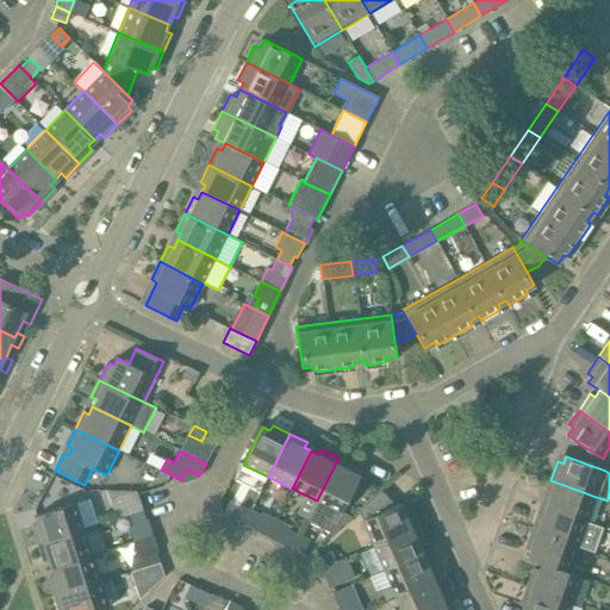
[(338,458),(317,500),(318,502),(307,521),(332,534),(352,518),(342,514),(361,475),(353,472),(355,466),(338,458)]
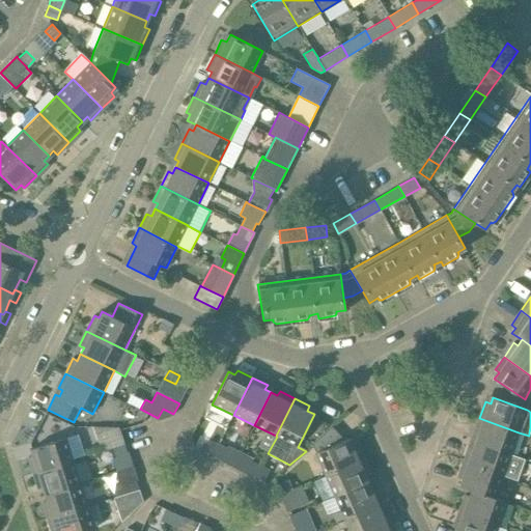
[(510,454),(519,432),(479,418),(474,434),(478,435),(476,442),(510,454)]
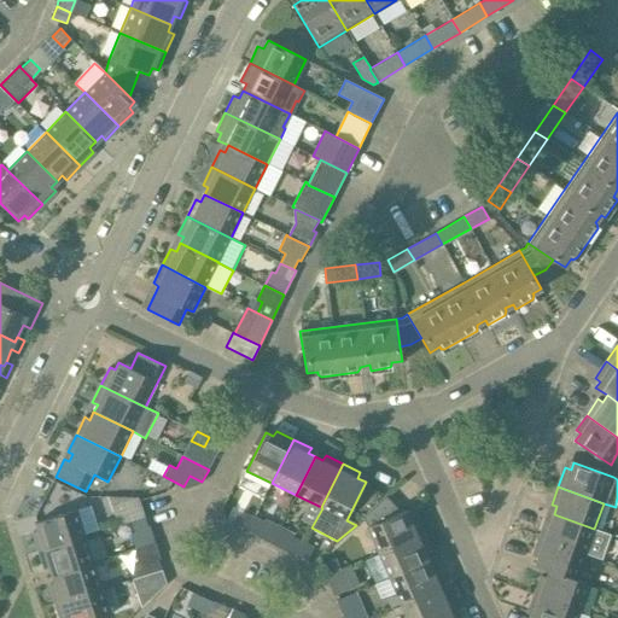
[(132,522),(146,518),(139,496),(109,496),(118,524),(132,520),(132,522)]
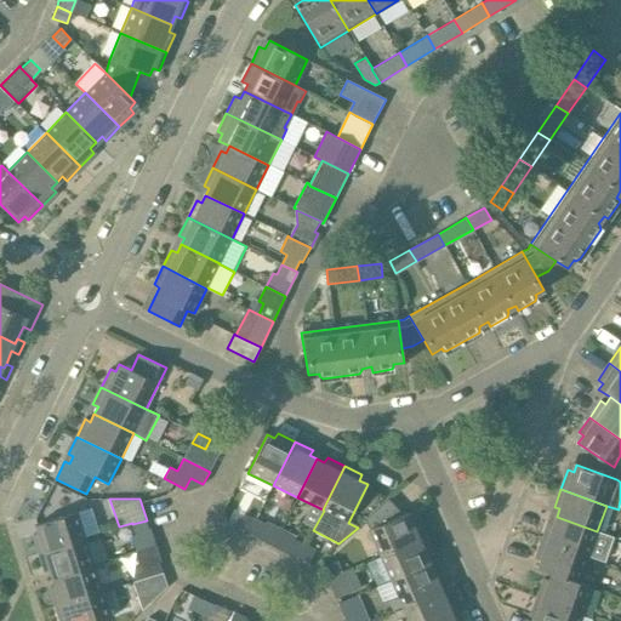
[(387,499),(364,519),(369,529),(380,554),(425,535),(417,517),(412,519),(409,511),(402,514),(387,499)]
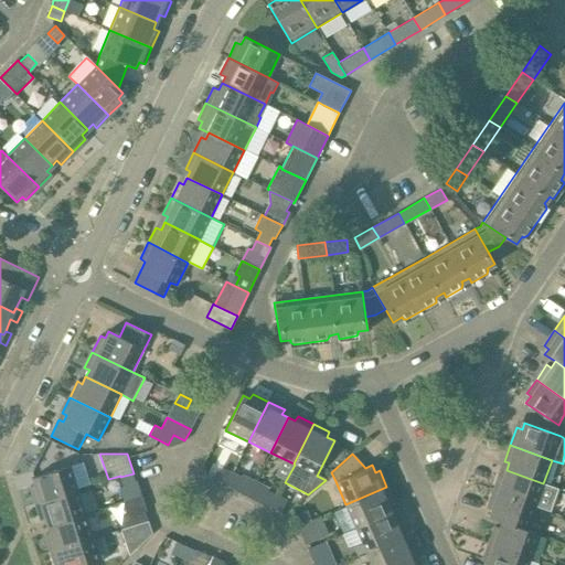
[(35,487),(30,488),(35,504),(77,491),(89,487),(82,462),(70,467),(32,478),(35,487)]
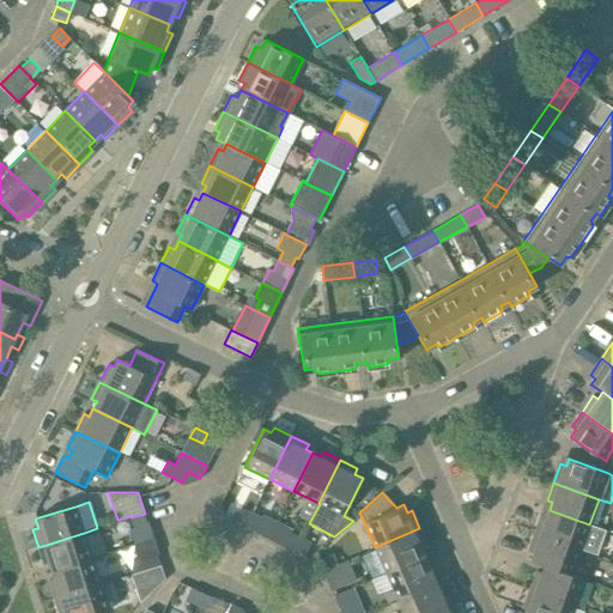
[(247,526),(253,513),(242,507),(236,520),(247,526)]
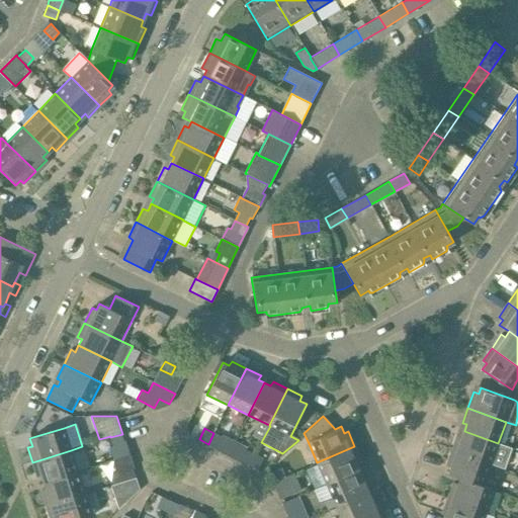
[(490,464),(498,443),(464,431),(462,437),(457,435),(452,450),(490,464)]
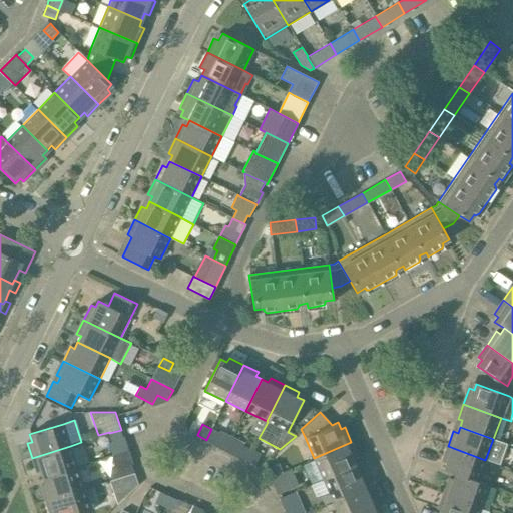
[(220,433),(211,429),(206,440),(214,444),(220,433)]
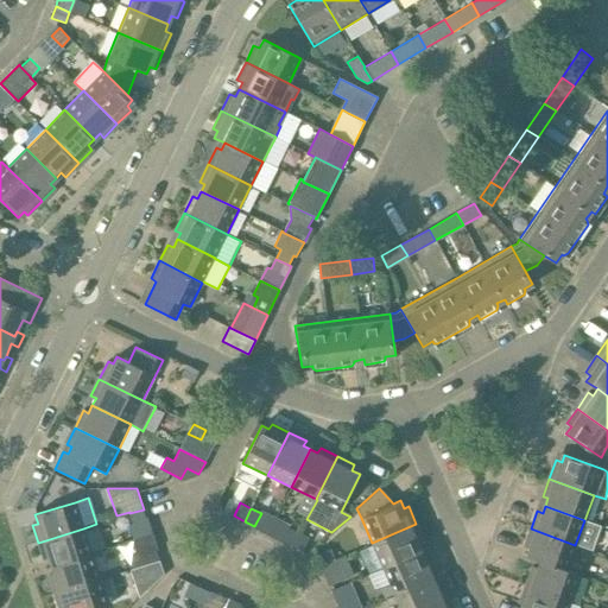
[(144,510),(130,513),(132,523),(146,518),(146,515),(144,510)]
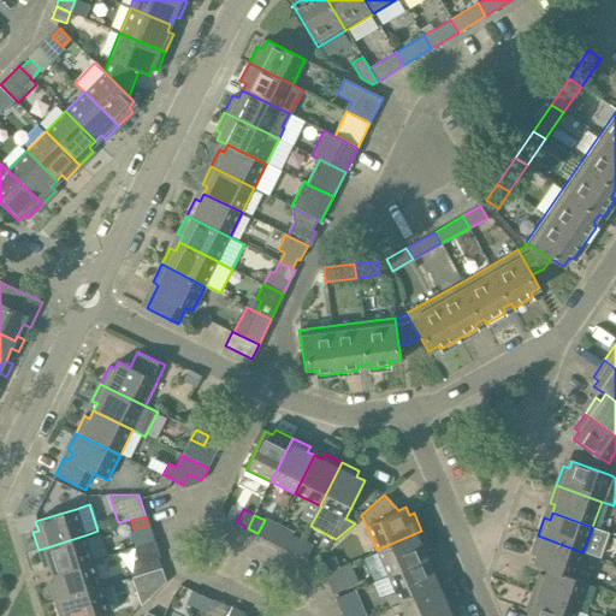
[(297,552),(303,539),(292,534),(295,531),(280,523),(271,543),(285,550),(286,548),(297,552)]
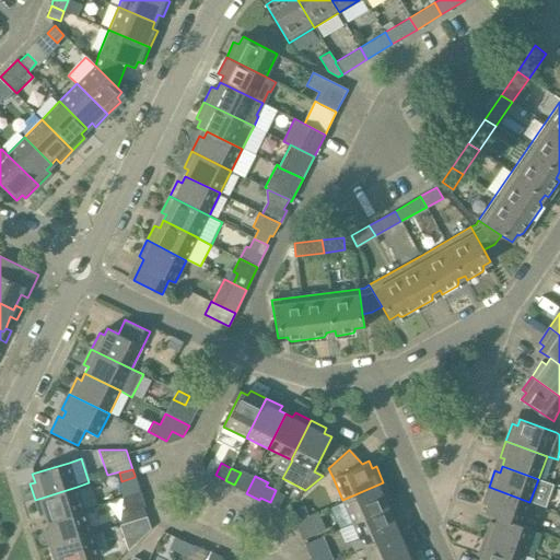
[(383,482),(342,500),(352,523),(388,508),(385,500),(391,498),(383,482)]
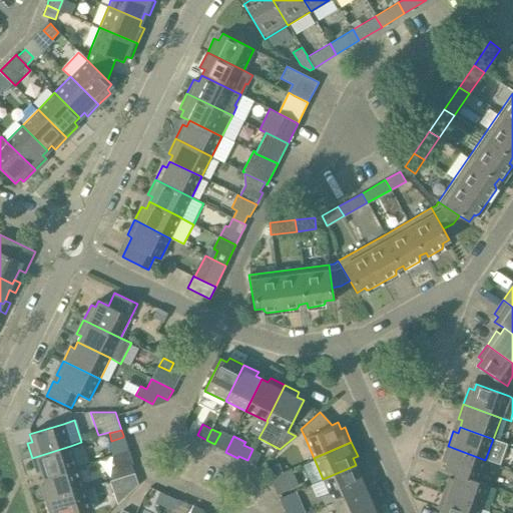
[(43,479),(77,468),(70,446),(32,458),(37,473),(41,472),(43,479)]
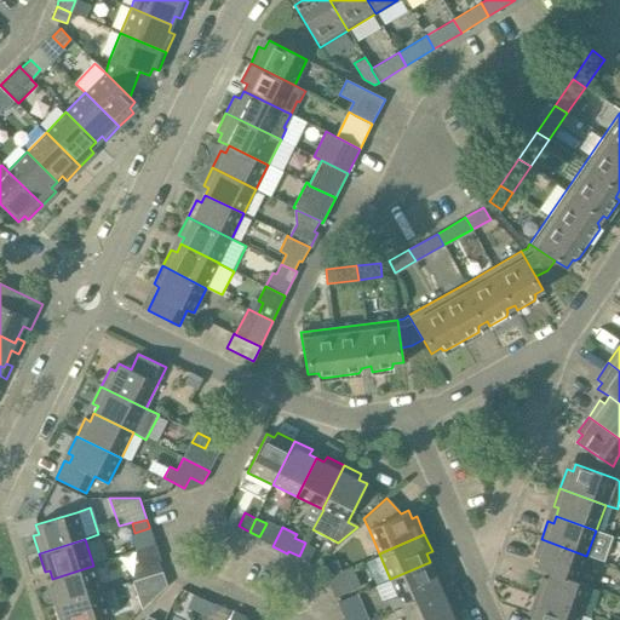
[(577,583),(578,581),(586,556),(541,539),(534,557),(540,558),(537,569),(550,574),(551,573),(577,583)]
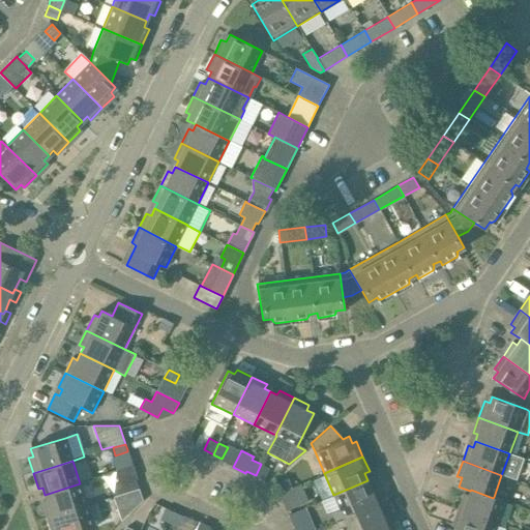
[(269,469),(261,464),(256,475),(265,479),(269,469)]
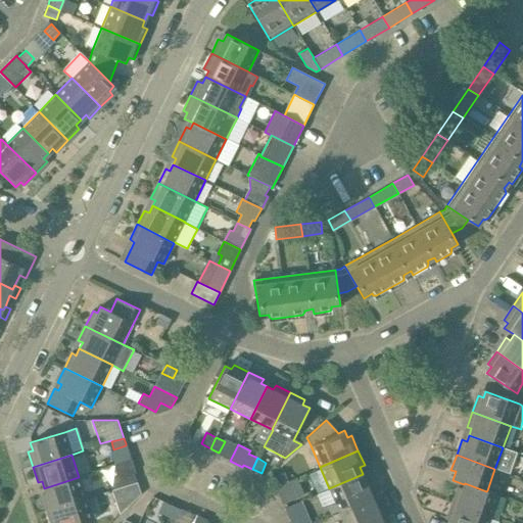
[(138,482),(134,472),(109,480),(112,490),(126,486),(138,482)]
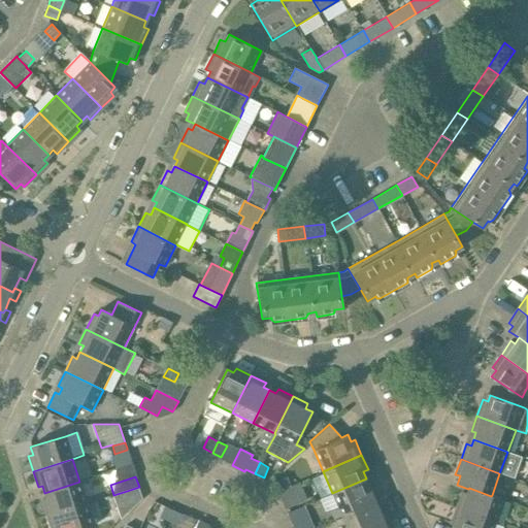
[(276,481),(279,490),(291,485),(288,476),(276,481)]
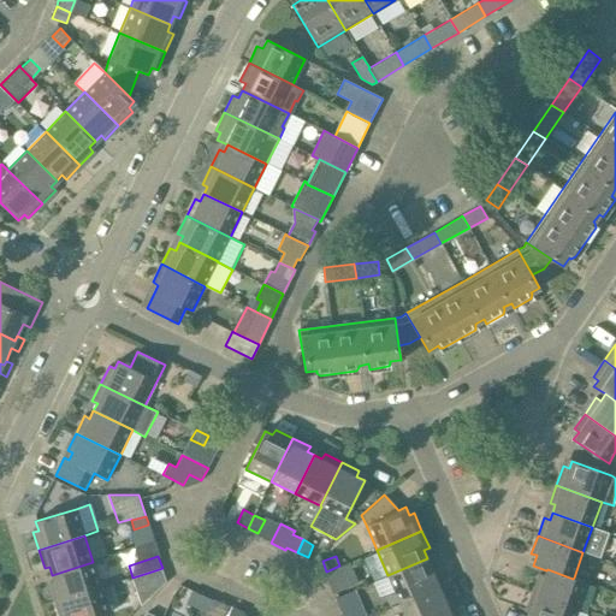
[(427,558),(388,575),(395,591),(386,594),(391,605),(400,602),(398,600),(443,581),(436,563),(430,564),(427,558)]
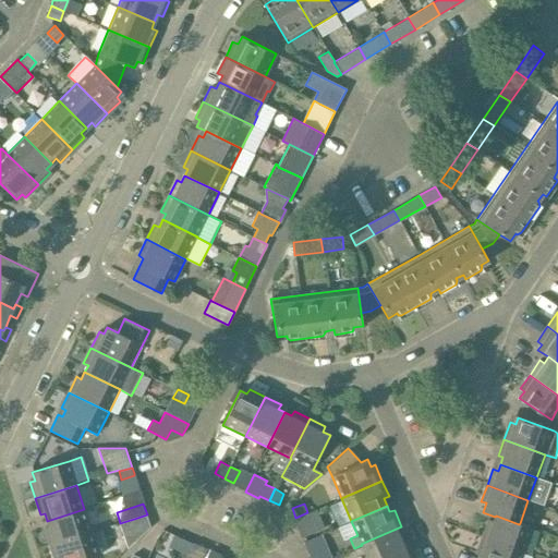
[(50,546),(92,532),(84,509),(47,521),(49,528),(45,529),(50,546)]
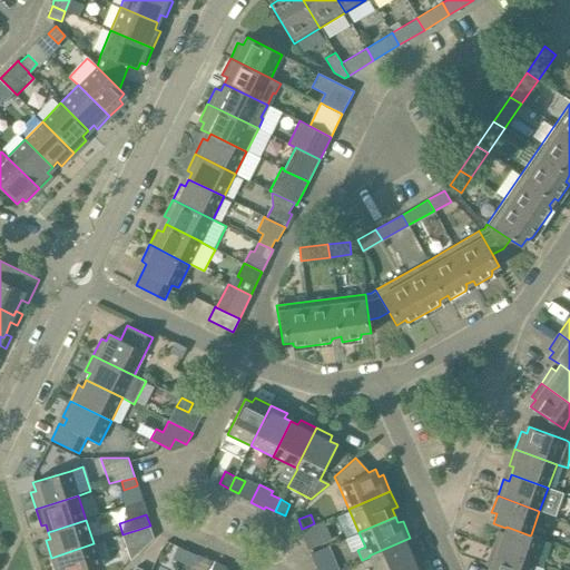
[(314,523),(302,529),(306,539),(304,540),(308,550),(332,540),(324,521),(315,526),(314,523)]
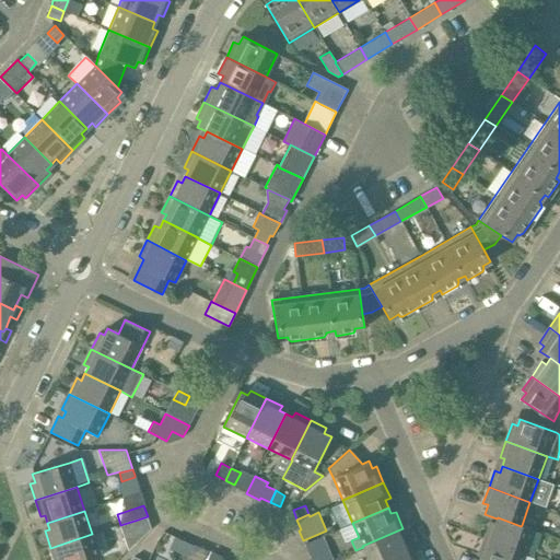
[(151,528),(148,516),(135,521),(120,525),(128,549),(128,550),(151,528)]
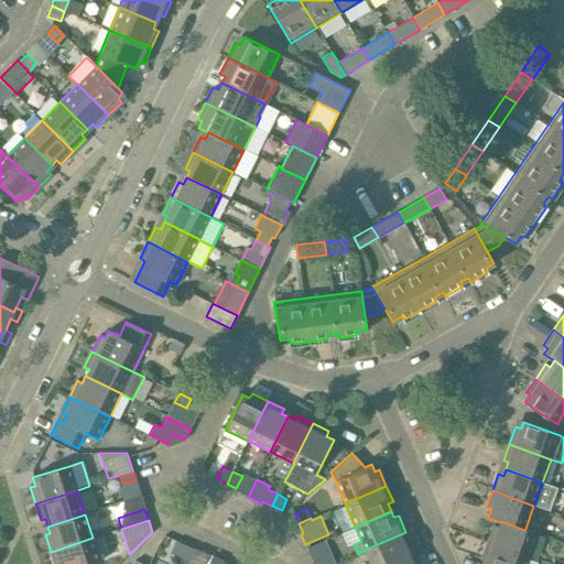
[(494,527),(488,542),(530,557),(539,533),(525,529),(524,530),(501,521),(500,522),(498,528),(494,527)]
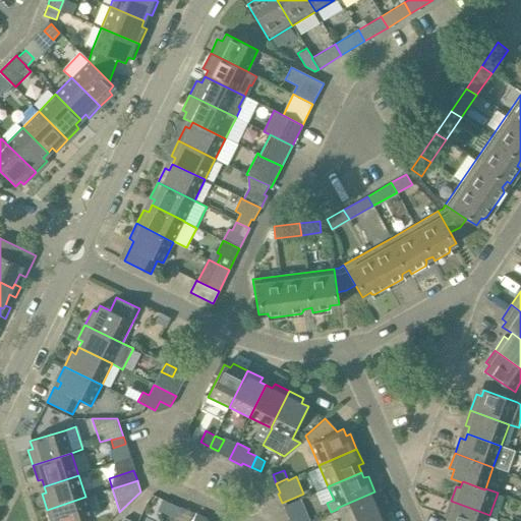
[(338,509),(343,520),(363,520),(380,514),(378,508),(382,506),(374,491),(337,508),(338,509)]
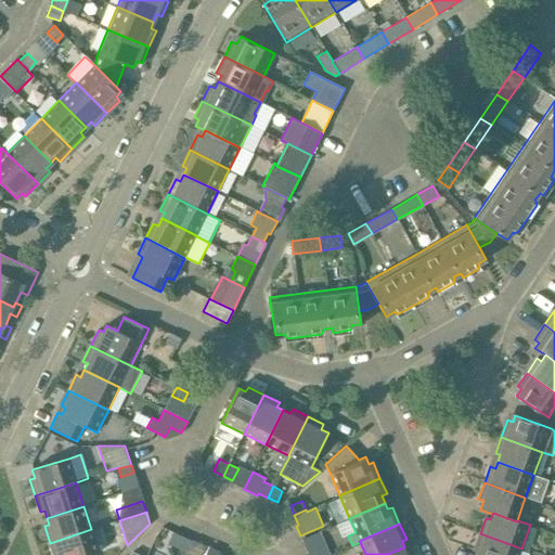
[(91,529),(50,543),(53,554),(93,554),(99,554),(91,529)]
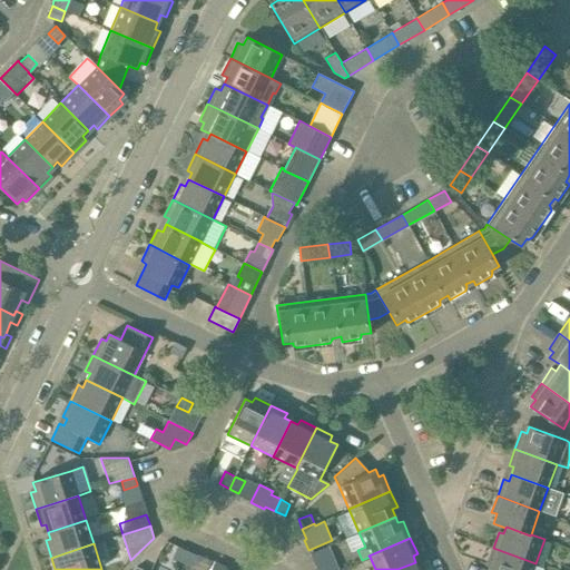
[(173,558),(183,562),(188,550),(178,546),(173,558)]
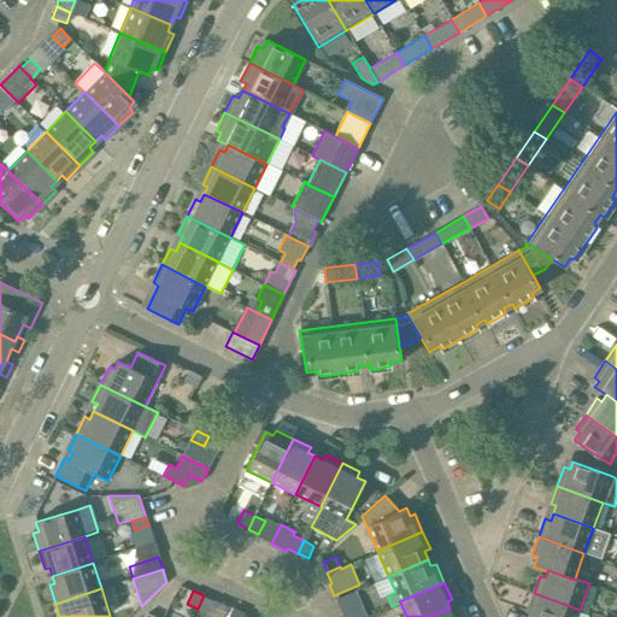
[(576,616),(580,610),(534,593),(527,612),(532,613),(530,616),(576,616)]
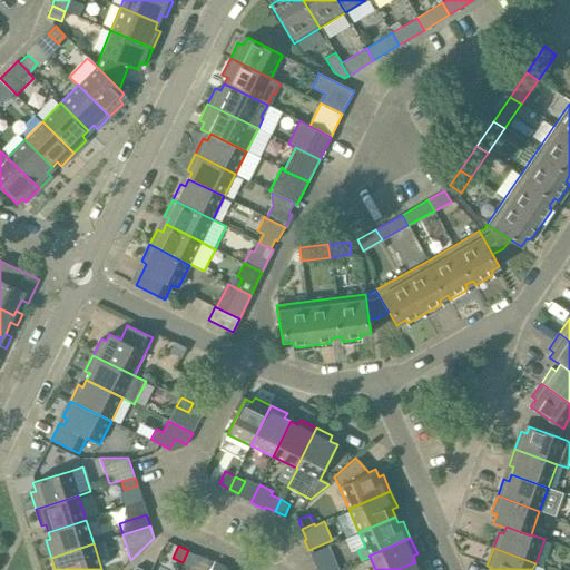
[(188,550),(183,562),(193,567),(198,554),(188,550)]
